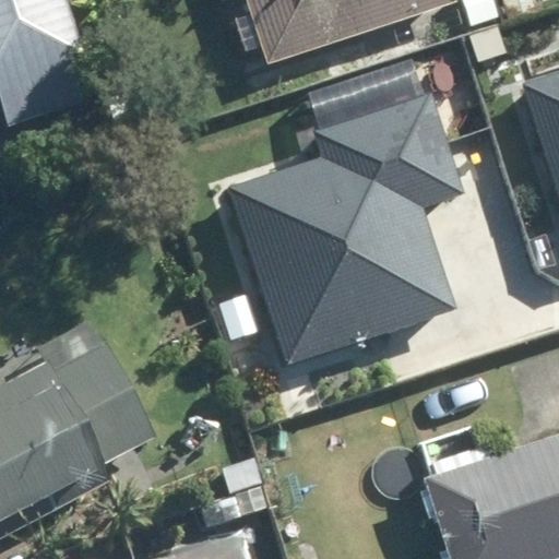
[(55,0),(0,0),(0,127),(73,104),(60,64),(74,60),(55,0)]
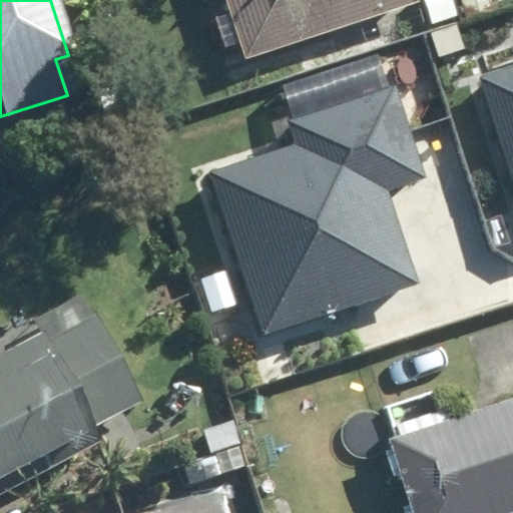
[(217,0),(220,9),(200,16),(212,53),(233,47),(235,56),(407,3),(406,0),(217,0)]
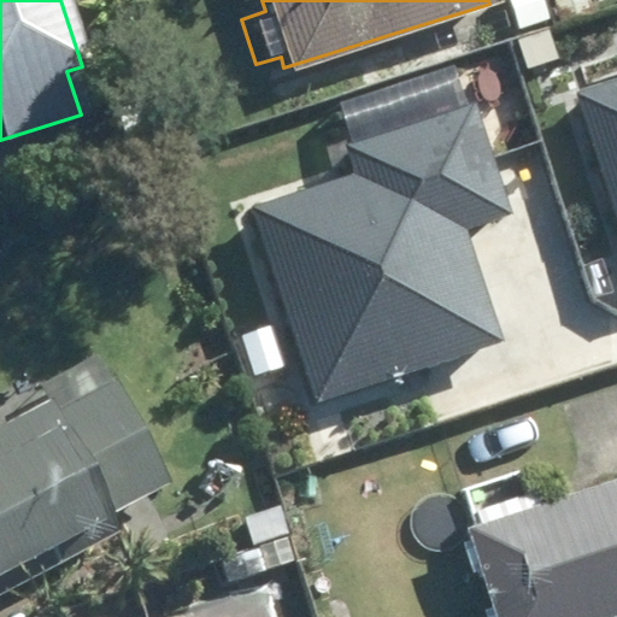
[(616,76),(574,90),(616,218),(616,76)]
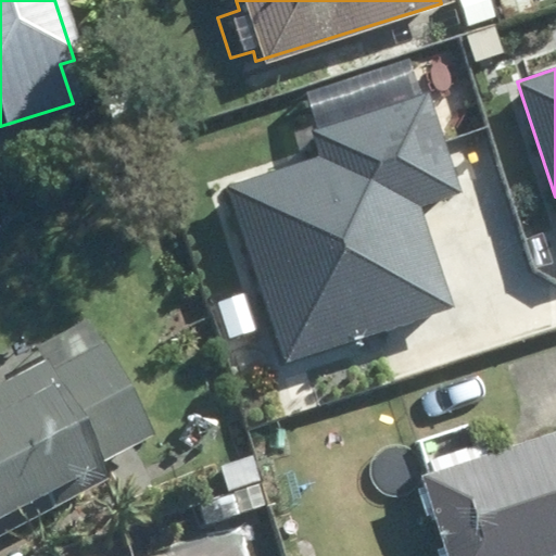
[(227,187),(286,364),(455,308),(420,204),(462,190),(429,93),(312,133),(319,156),(227,187)]
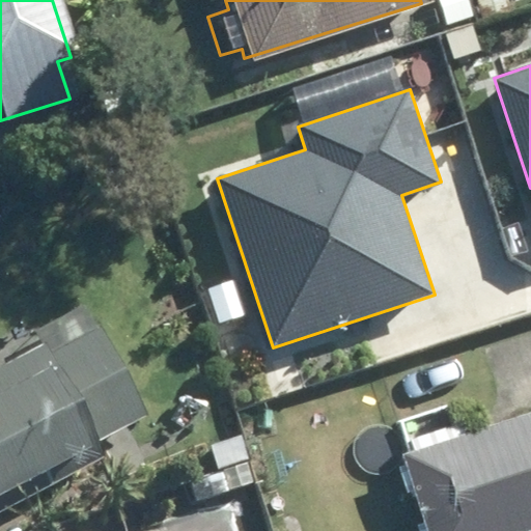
[(0,379),(0,492),(139,419),(91,330),(39,359),(0,379)]
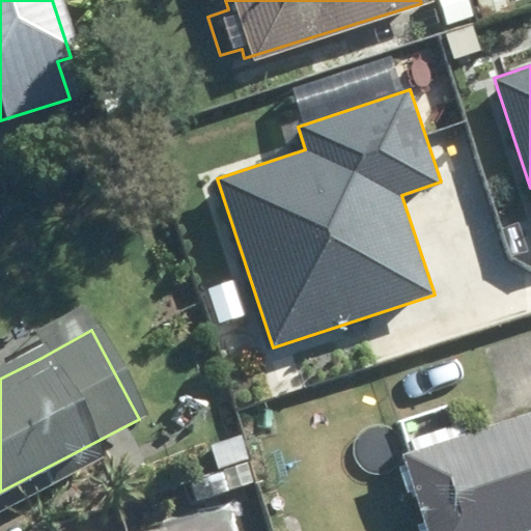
[(524,530),(530,529),(530,413),(503,422),(391,455),(416,530),(524,530)]
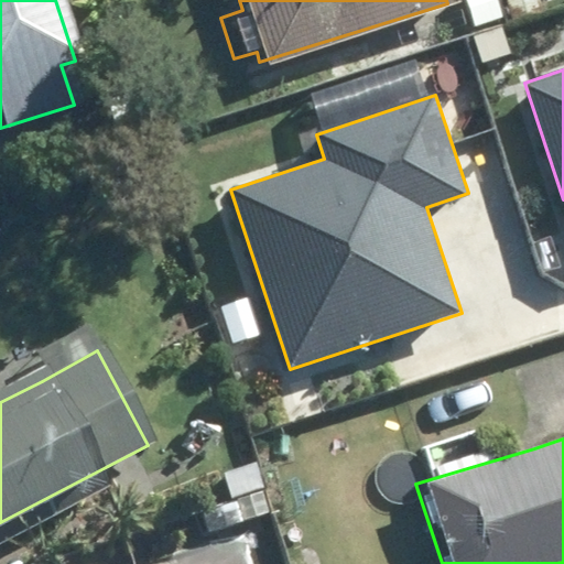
[(256,473),(219,481),(226,505),(261,496),(256,473)]
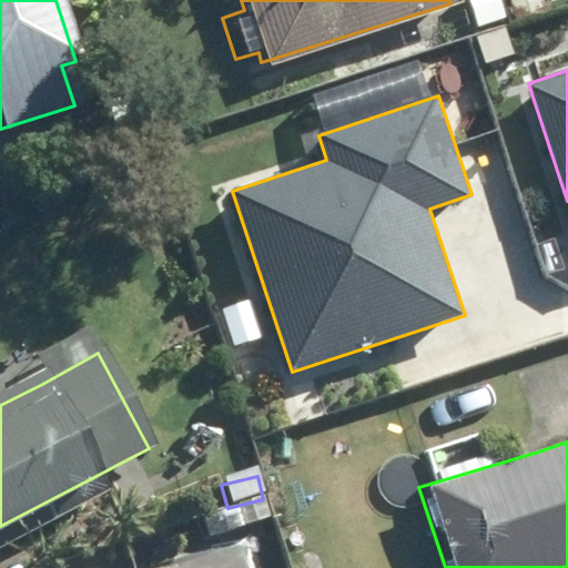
[(262,503),(202,521),(210,544),(270,526),(262,503)]
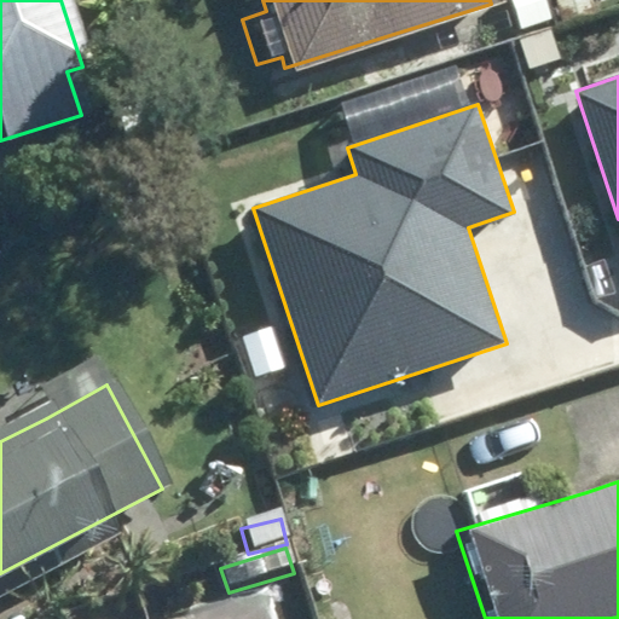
All buildings are outlined.
